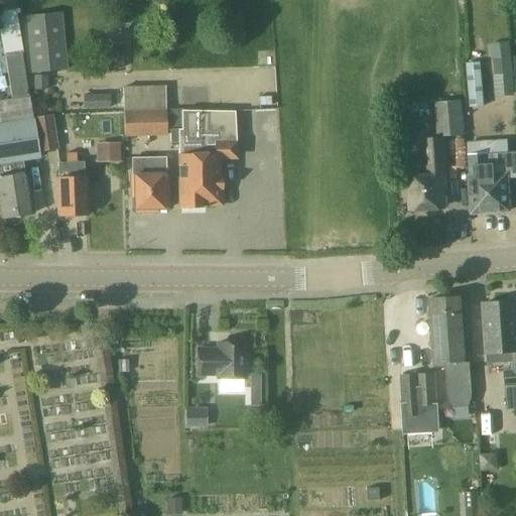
[(69,71),(62,13),(26,16),(31,75),(69,71)]
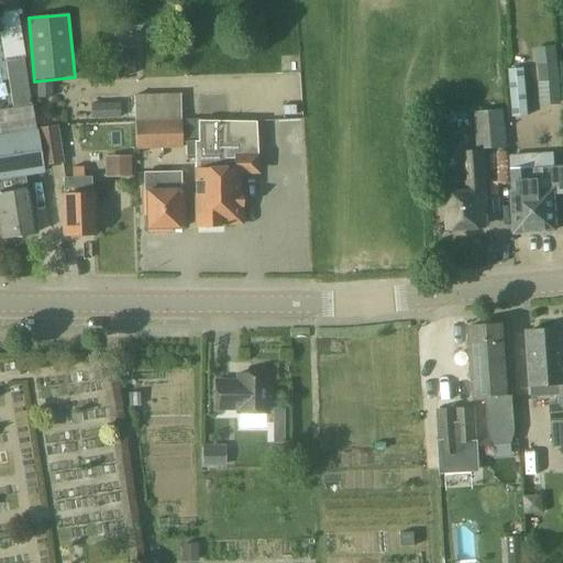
[(540,83),(560,80),(559,68),(556,46),(536,48),(539,72),(540,83)]
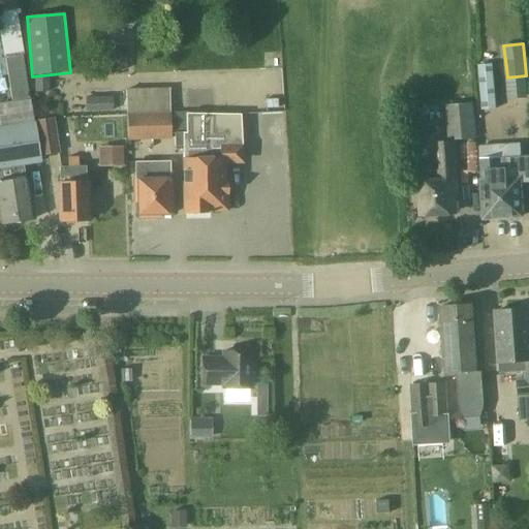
[(481,106),(496,105),(494,63),(479,64),(481,106)]
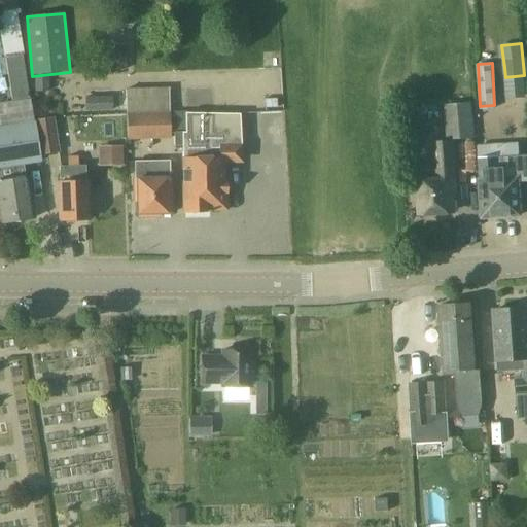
[(125,90),(126,113),(169,111),(169,89),(125,90)]
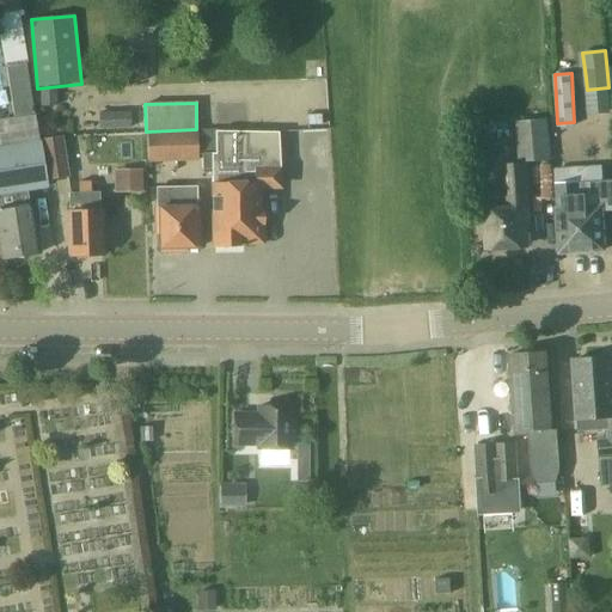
[(130,129),(130,112),(98,112),(98,130),(130,129)]
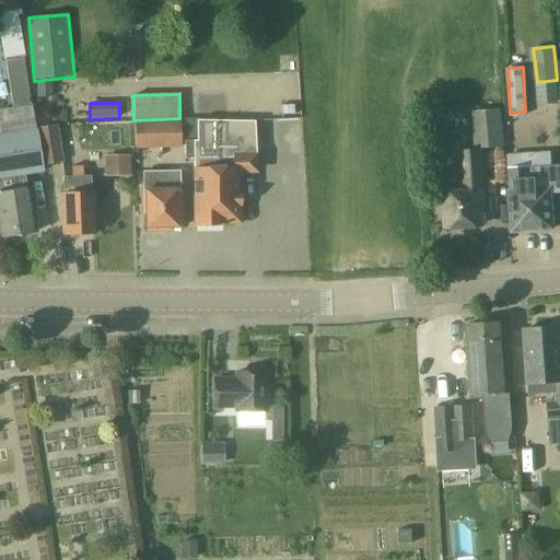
[(474,148),(503,146),(501,108),(470,111),(474,148)]
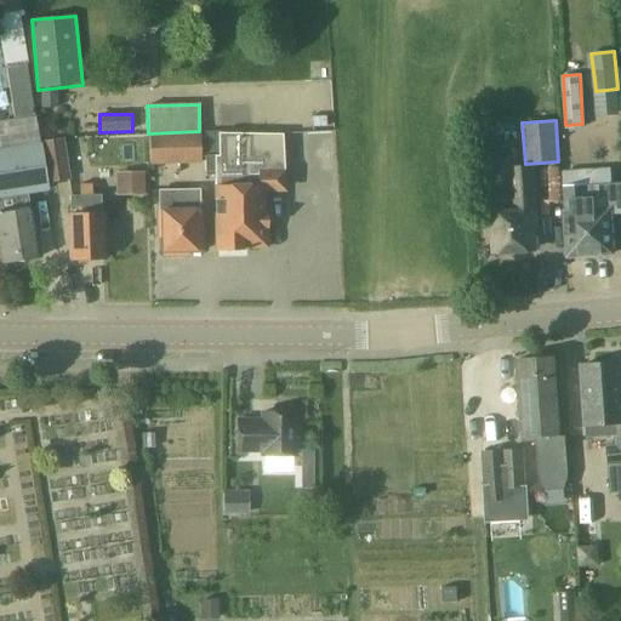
[(199,131),(148,134),(149,165),(200,164),(200,134),(199,131)]
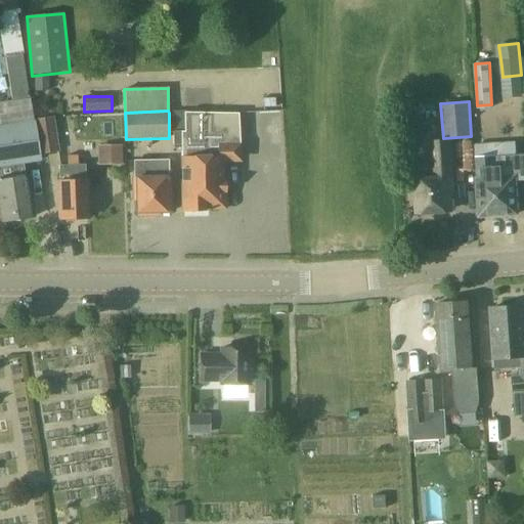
[(237,116),(169,113),(171,133),(173,133),(173,144),(181,143),(182,156),(181,156),(182,212),(209,212),(209,210),(225,209),(224,182),(223,182),(222,158),(238,158),(237,116)]
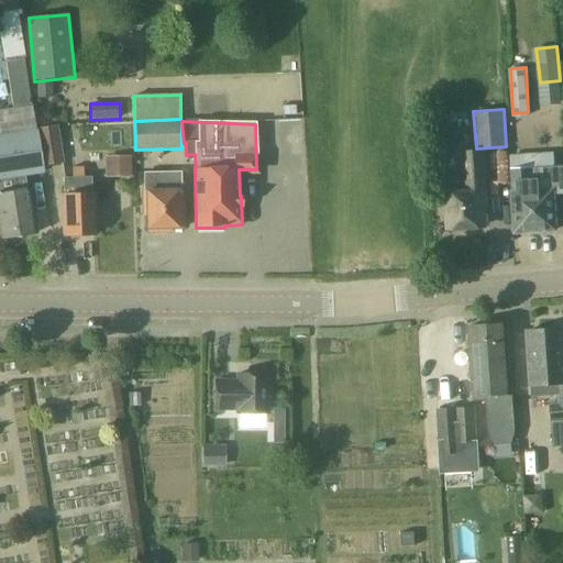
[(37,129),(43,166),(63,163),(57,125),(37,129)]
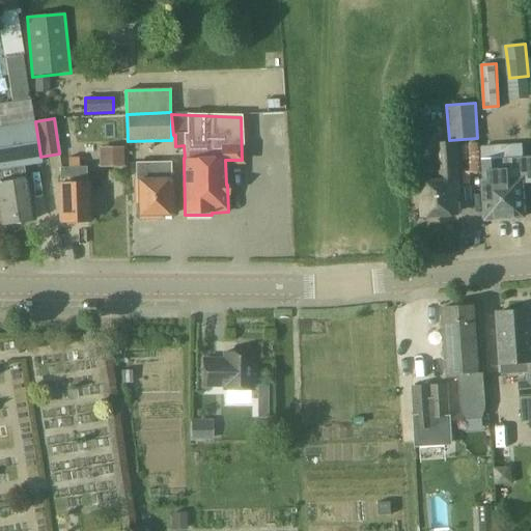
[(39,162),(33,126),(0,130),(0,220),(1,226),(33,221),(27,177),(25,177),(23,165),(39,162)]
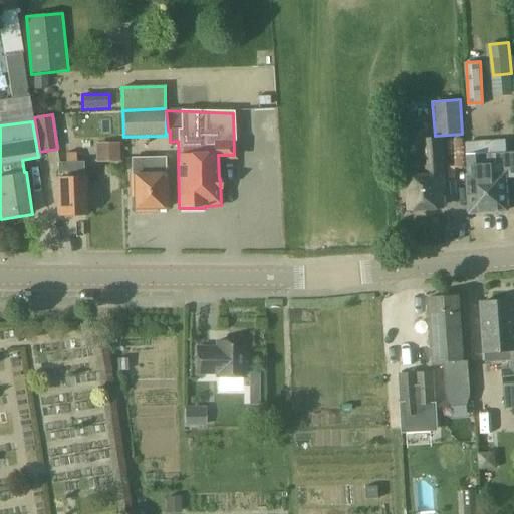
[(443,188),(440,138),(425,139),(427,176),(410,177),(412,209),(441,208),(440,189),(443,188)]
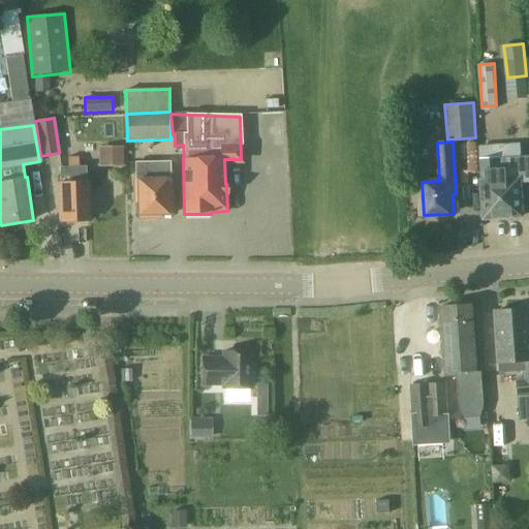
[(98,146),(100,165),(124,163),(123,145),(98,146)]
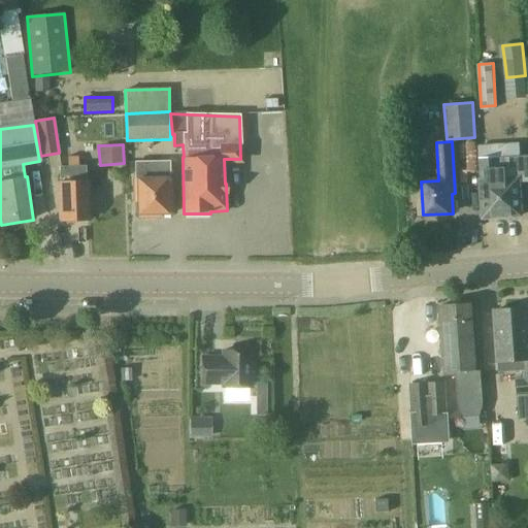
[(522,217),(520,183),(527,182),(527,157),(520,158),(519,145),(480,147),(482,180),(484,219),(522,217)]
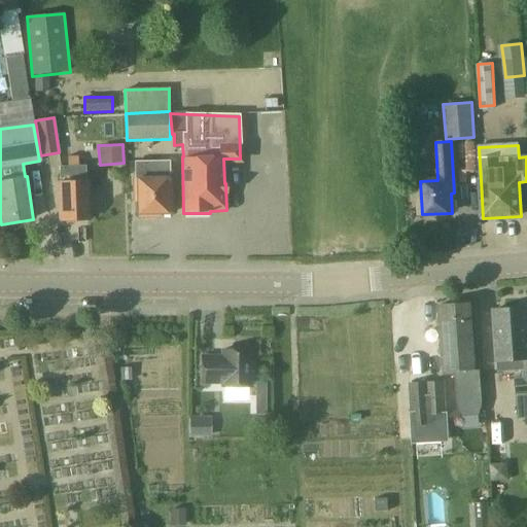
[(172,213),(171,179),(168,179),(168,162),(134,164),(135,180),(133,180),(133,194),(137,194),(137,218),(150,218),(150,214),(172,213)]
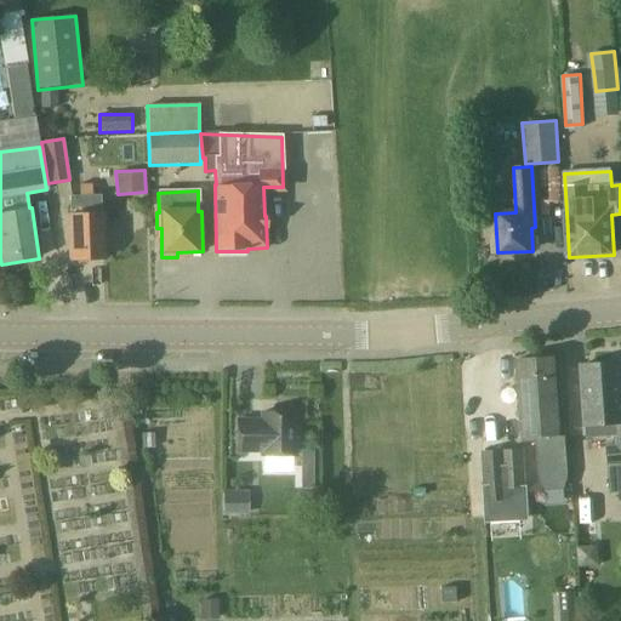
[(104,258),(103,214),(101,214),(101,197),(70,197),(72,214),(69,215),(70,260),(104,258)]
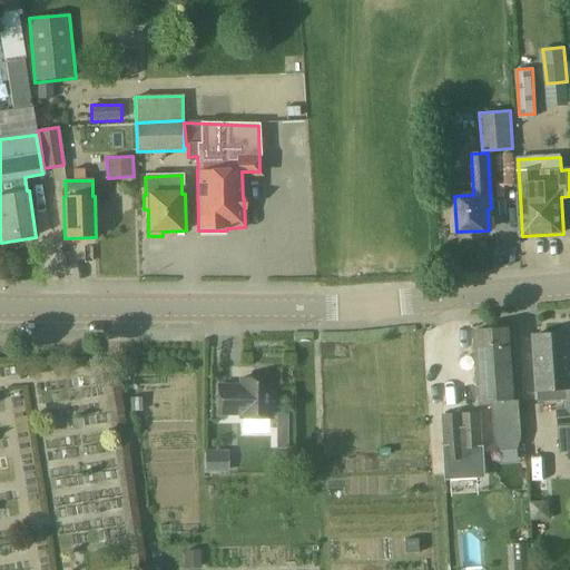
[(518,449),(521,440),(513,328),(475,332),(480,402),(494,401),(497,441),(502,450),(518,449)]
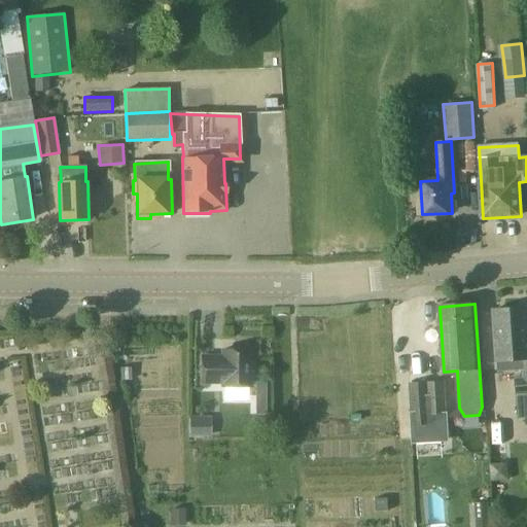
[(526,308),(494,311),(497,362),(498,373),(522,371),(523,378),(516,378),(519,417),(526,416),(526,308)]
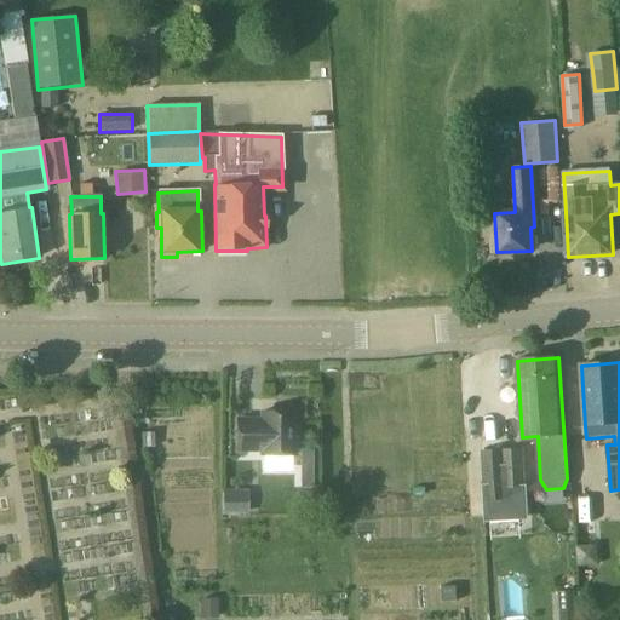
[(260,455),(294,457),(294,413),(262,413),(260,420),(237,420),(237,452),(260,452),(260,455)]
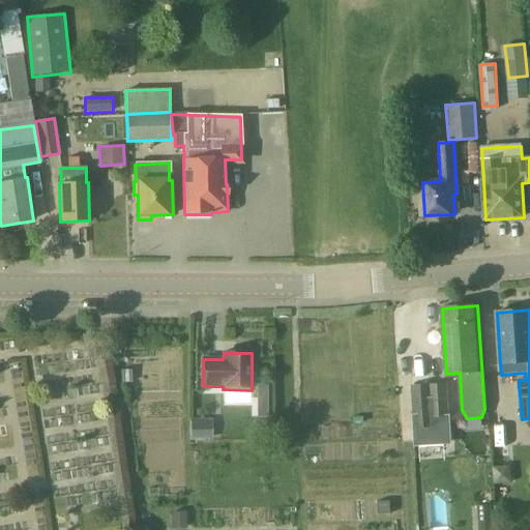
[(448,431),(447,416),(446,383),(412,385),(414,428),(434,427),(434,431),(448,431)]
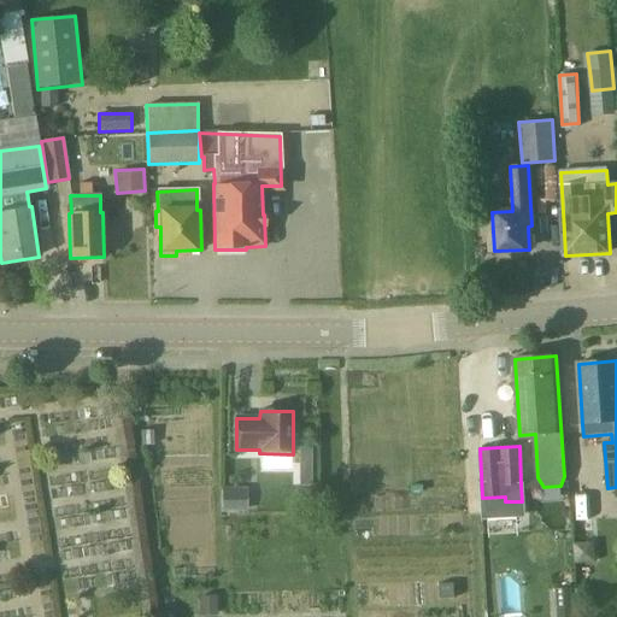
[(223,487),(223,510),(247,510),(247,487),(223,487)]
